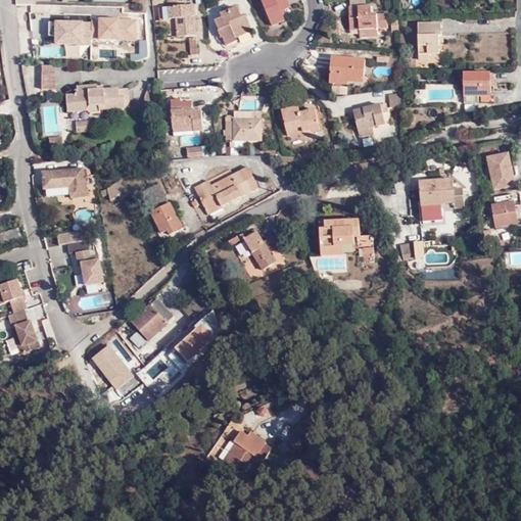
[(280,9),(290,5),(288,0),(262,0),(271,24),(284,18),(280,9)]
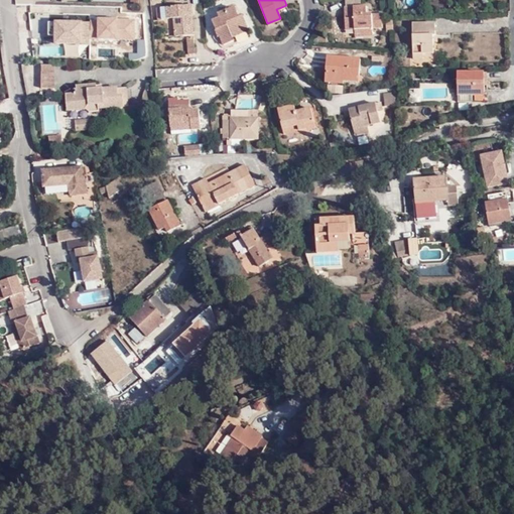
[(157,18),(173,17),(174,35),(193,34),(190,4),(156,7),(157,18)]
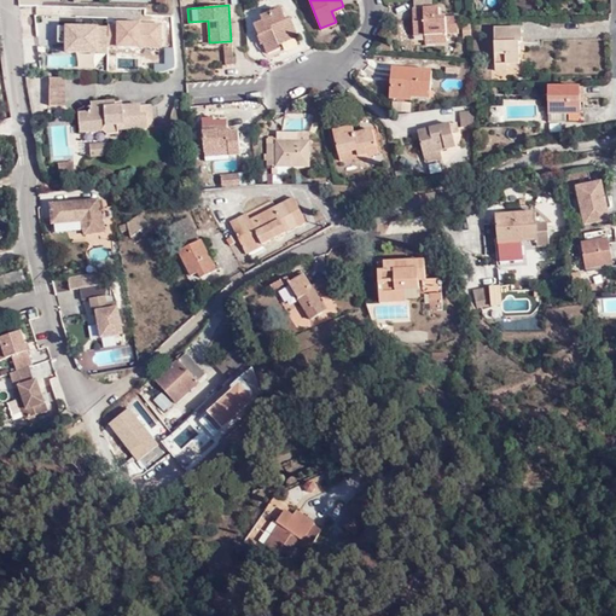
[(437,15),(434,15),(434,6),(411,7),(412,34),(423,33),(434,33),(435,41),(445,41),(445,32),(457,32),(455,15),(437,15)]
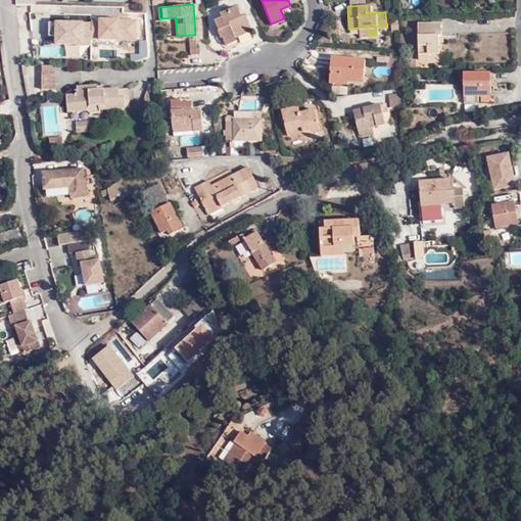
[(235,37),(233,34),(250,27),(245,13),(241,15),(237,6),(220,13),(221,16),(215,19),(226,45),(236,41),(235,37)]
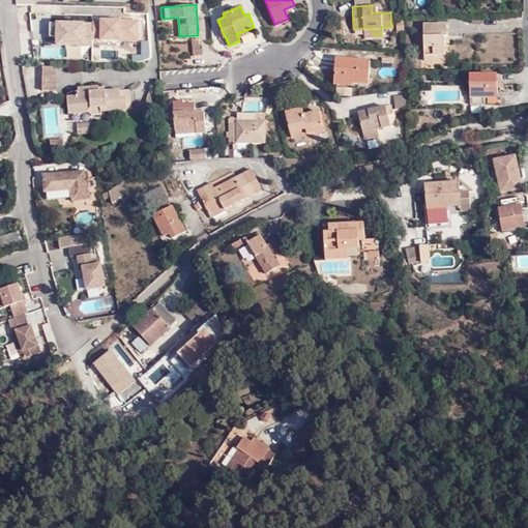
[(90,44),(90,16),(56,16),(56,44),(90,44)]
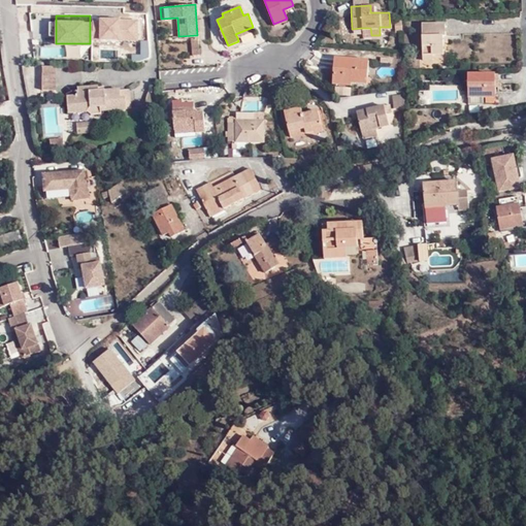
[(440,41),(440,35),(444,34),(444,23),(421,23),(421,53),(431,53),(441,53),(440,41)]
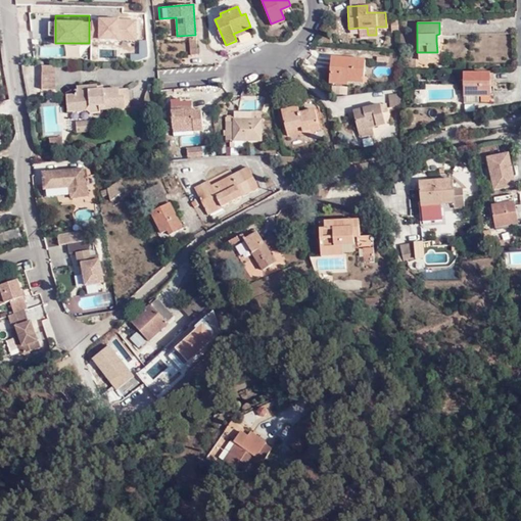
[(235,37),(251,31),(250,27),(233,34),(235,37)]
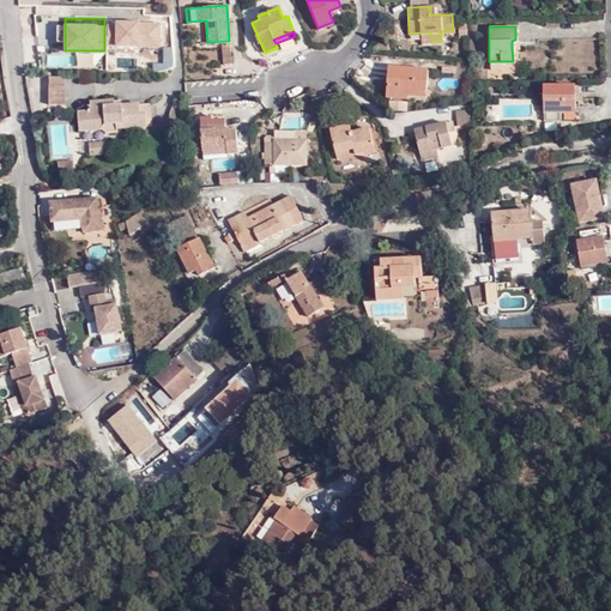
[(425,95),(427,68),(387,66),(385,96),(406,97),(406,95),(425,95)]
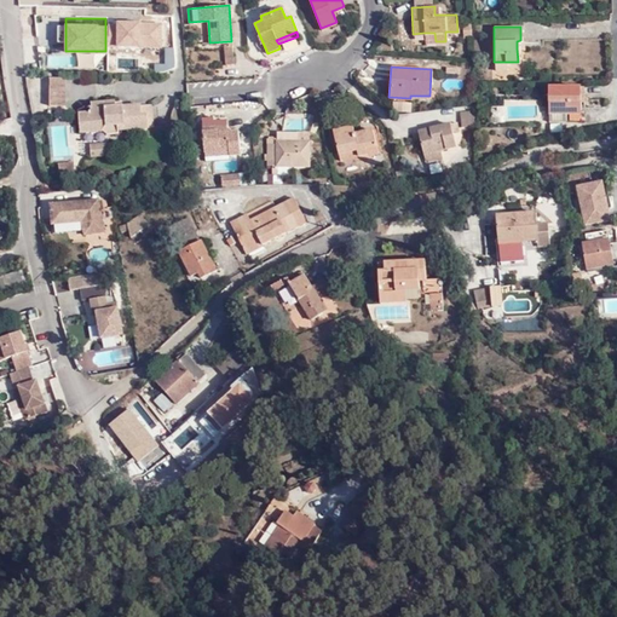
[(64,76),(48,76),(48,90),(64,91),(64,76)]
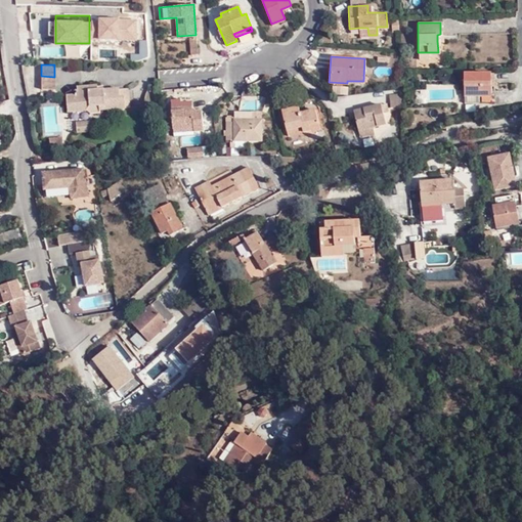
[(463,91),(479,91),(478,94),(490,94),(490,73),(463,73),(463,91)]
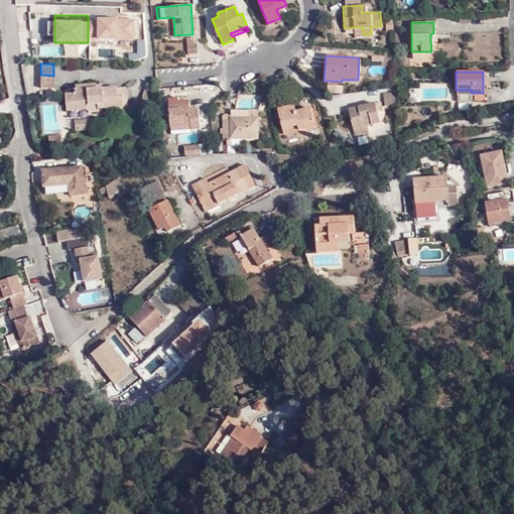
[(40,75),(39,87),(53,87),(53,76),(40,75)]
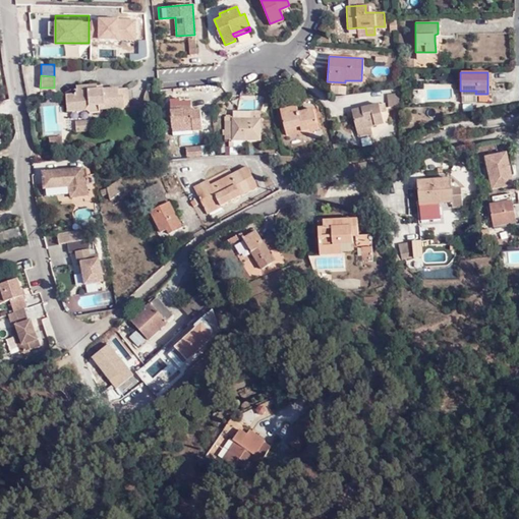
[(74,84),(75,93),(65,94),(65,109),(74,109),(84,108),(87,111),(98,110),(98,107),(123,106),(122,94),(117,95),(117,87),(96,88),(87,89),(87,84),(74,84)]
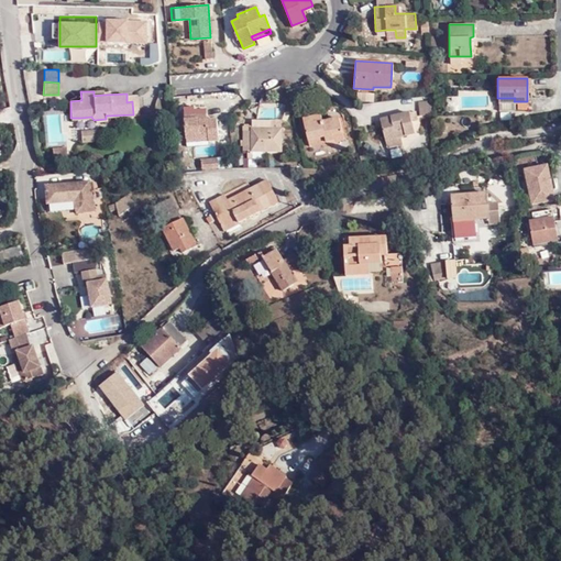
[(138,114),(136,94),(127,94),(127,102),(132,101),(133,114),(138,114)]
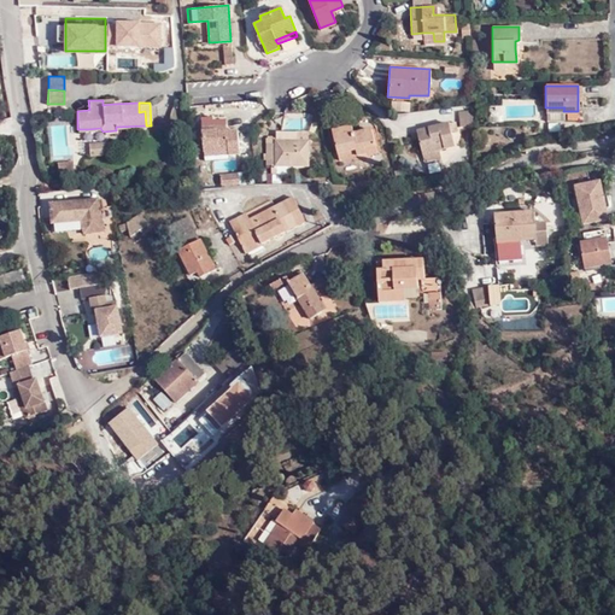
[(215,107),(200,109),(201,117),(214,116),(214,119),(216,119),(215,107)]
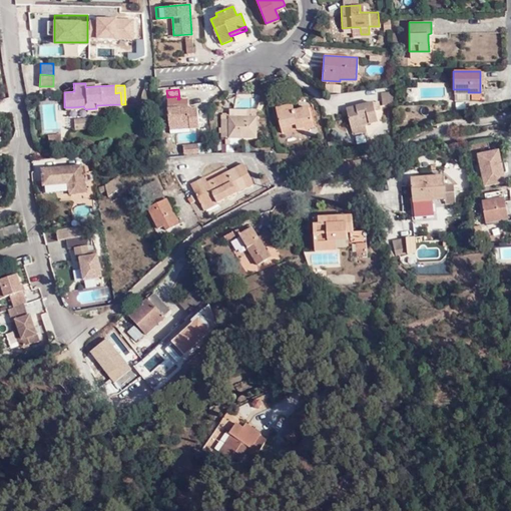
[(453,99),(468,99),(468,92),(469,89),(453,89),(453,99)]
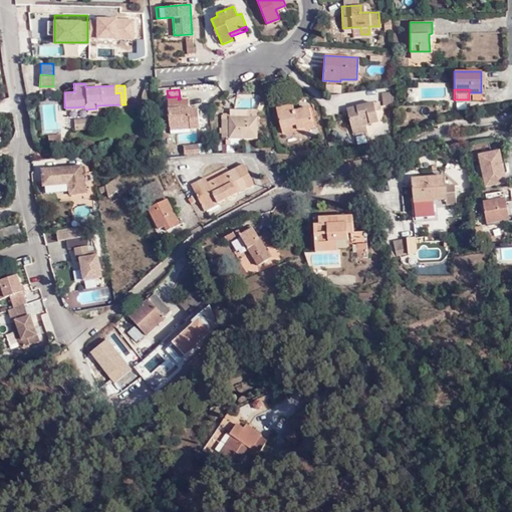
[(392,102),(391,90),(379,91),(381,103),(392,102)]
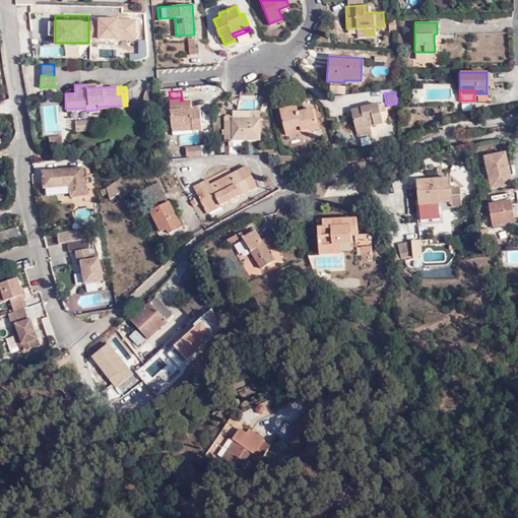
[(191,104),(190,101),(182,101),(180,101),(180,98),(170,99),(170,106),(172,127),(192,125),(192,128),(201,128),(200,109),(191,109),(191,104)]
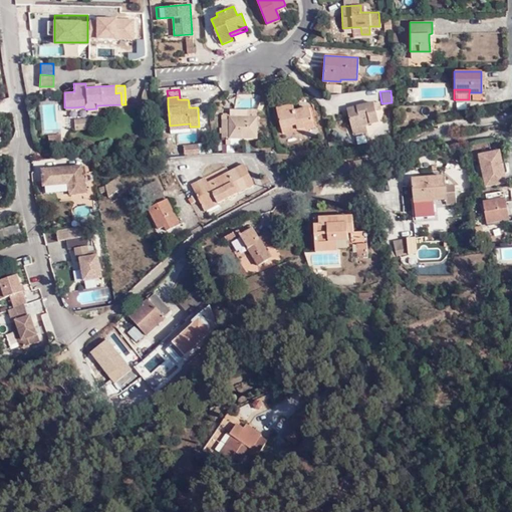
[(378,99),(372,100),(345,107),(352,134),(365,130),(364,122),(377,119),(374,108),(380,107),(378,99)]
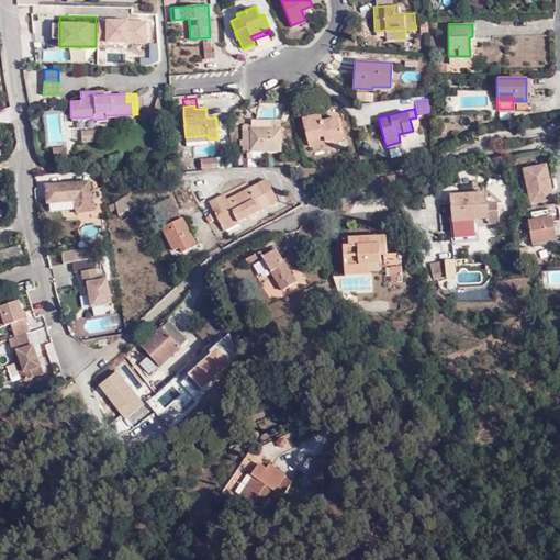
[(332,137),(331,132),(340,131),(338,116),(321,120),(320,113),(302,118),(306,138),(323,134),(324,140),(332,137)]
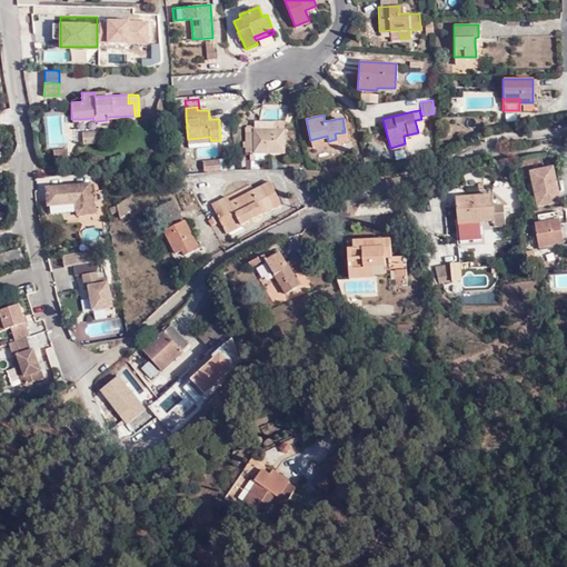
[(92,118),(81,119),(81,130),(96,129),(95,121),(92,118)]
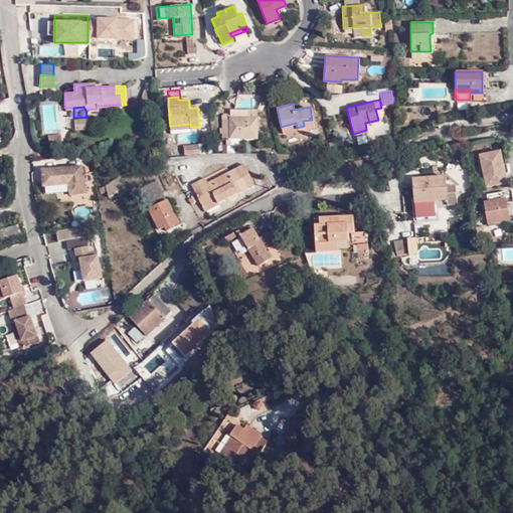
[(228,116),(228,119),(222,119),(221,136),(225,136),(230,136),(236,136),(239,136),(255,136),(257,117),(228,116)]
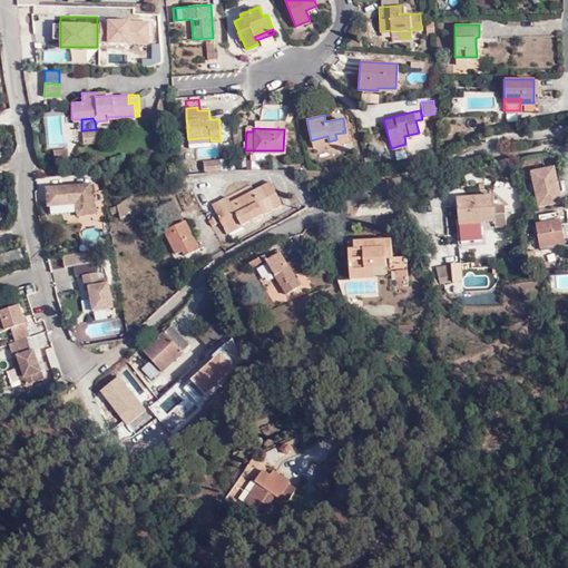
[(98,129),(96,129),(81,130),(80,130),(81,143),(98,142),(98,129)]
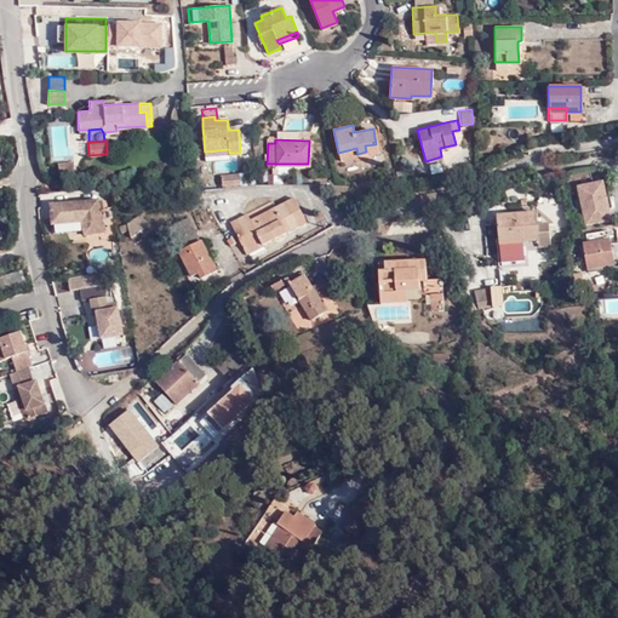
[(73,170),(72,161),(57,162),(58,172),(73,170)]
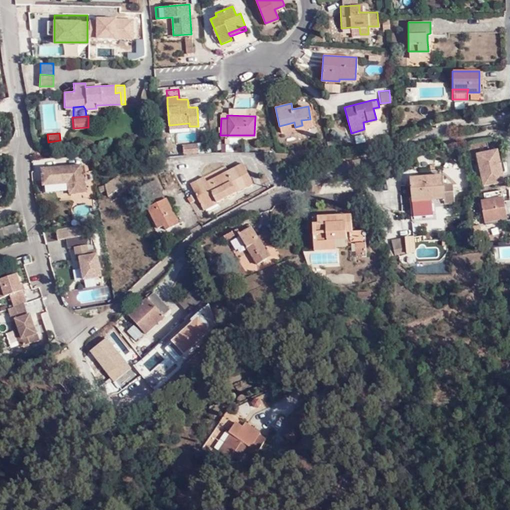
[(197,149),(210,148),(209,140),(197,141),(197,149)]
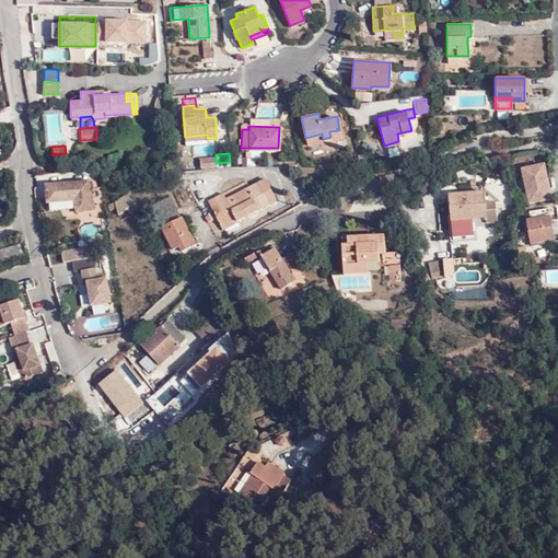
[(216,166),(216,157),(200,158),(200,167),(216,166)]
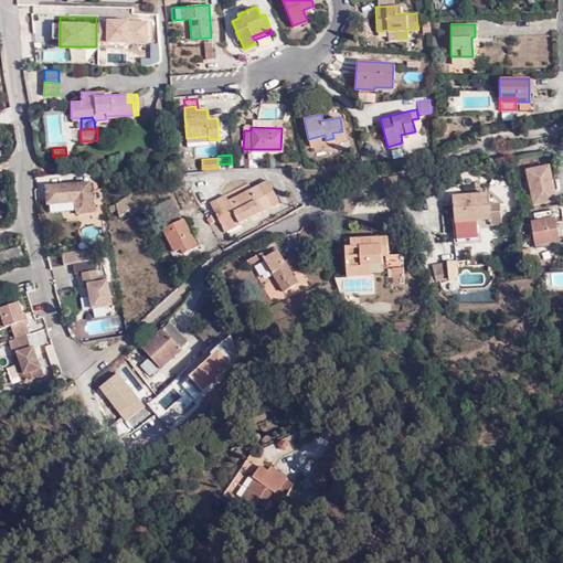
[(554,199),(548,165),(526,169),(532,203),(554,199)]
